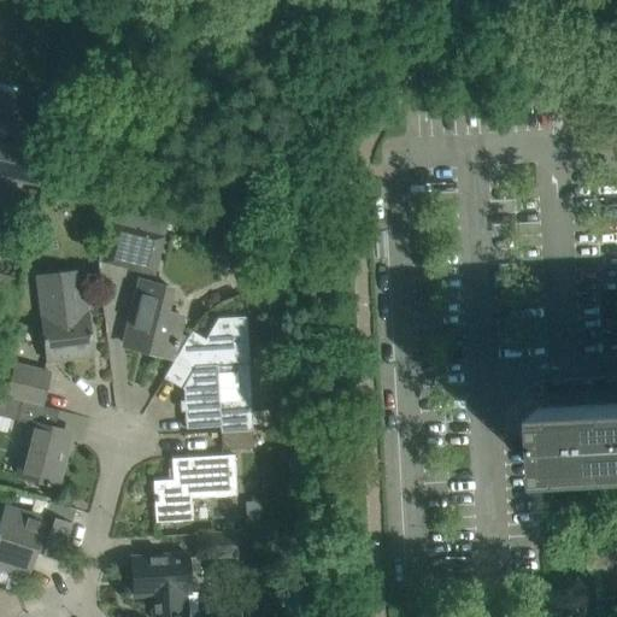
[(11,115),(0,111),(0,136),(5,139),(11,115)]
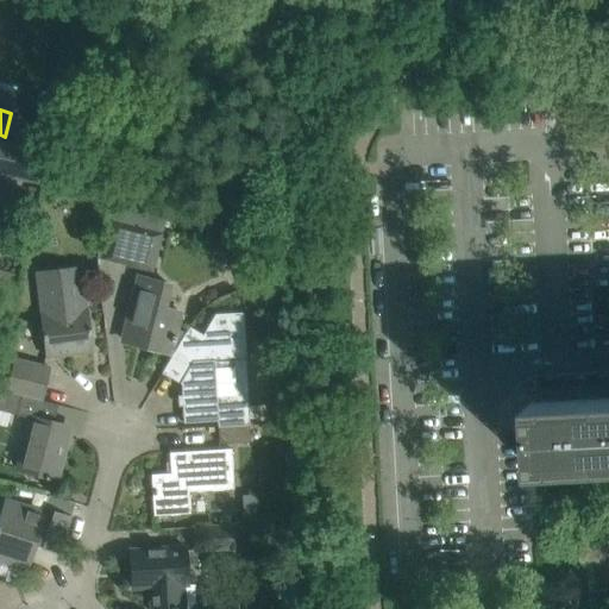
[(0,173),(43,184),(51,154),(2,142),(0,150),(0,173)]
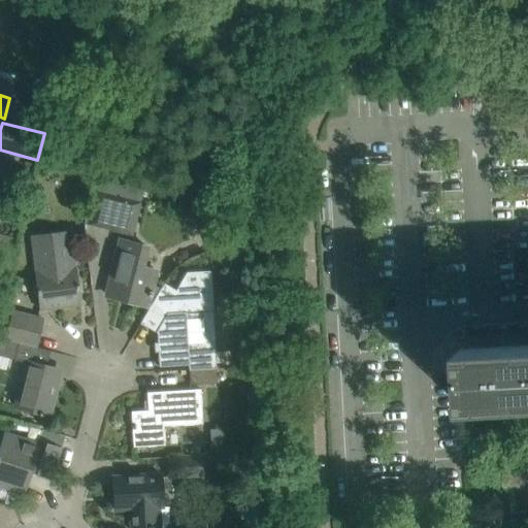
[(92,178),(89,190),(85,204),(83,223),(131,235),(138,202),(141,191),(92,178)]
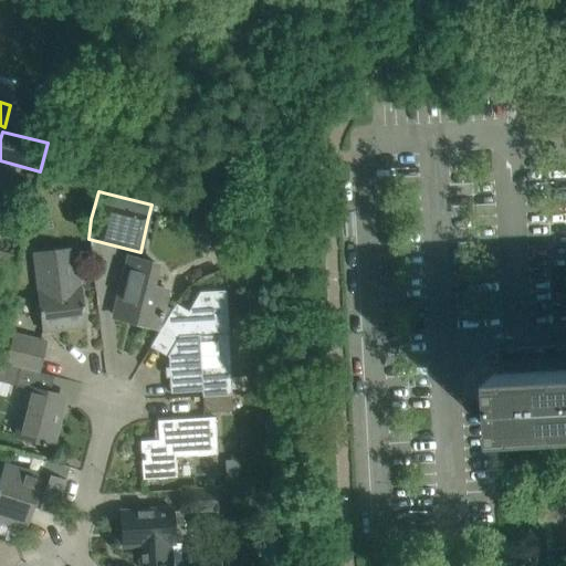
[(37,293),(42,332),(85,326),(80,287),(79,287),(73,247),(34,252),(39,293),(37,293)]
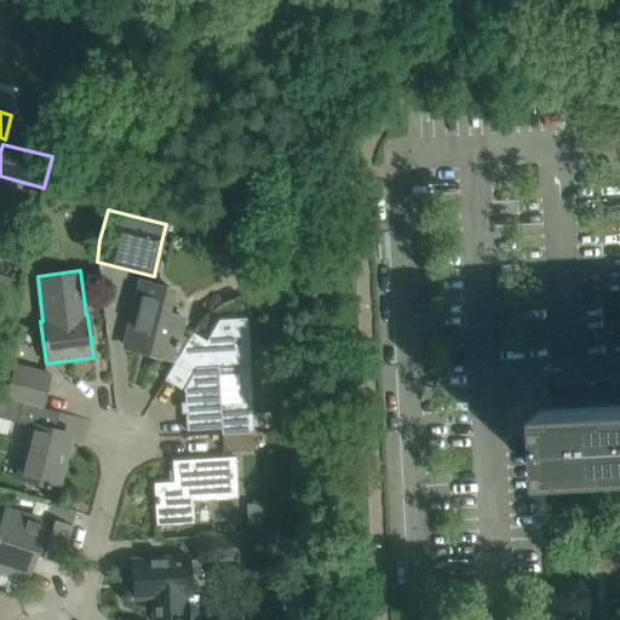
[(172,290),(141,282),(125,344),(141,348),(142,344),(151,346),(150,354),(172,360),(183,319),(166,314),(172,290)]
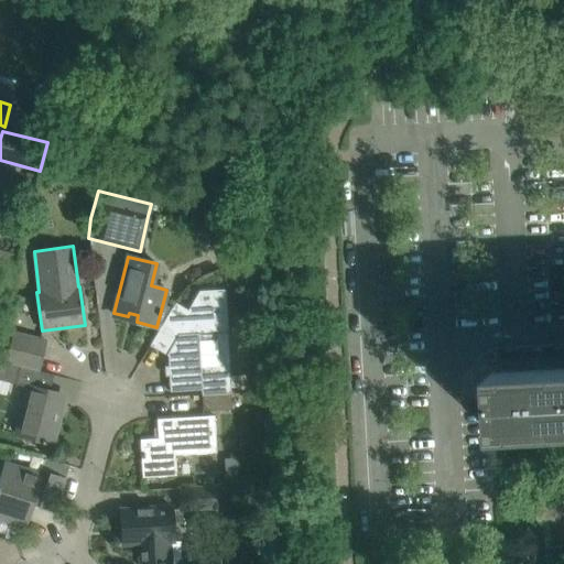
[(170,308),(149,345),(167,356),(167,366),(170,366),(170,376),(169,376),(169,391),(202,390),(202,394),(230,392),(227,333),(225,289),(198,291),(186,310),(174,303),(170,308)]
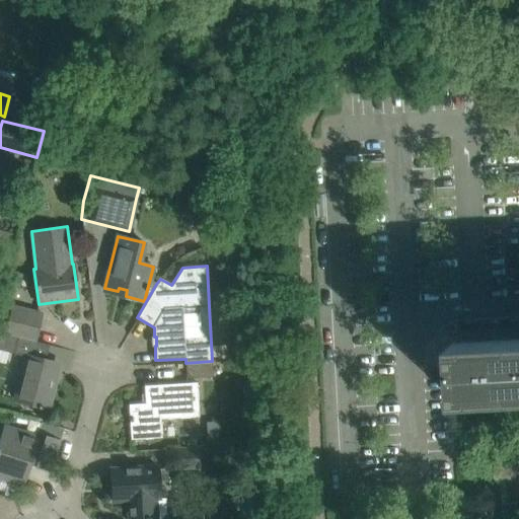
[(35,342),(43,314),(11,306),(4,334),(16,337),(35,342)]
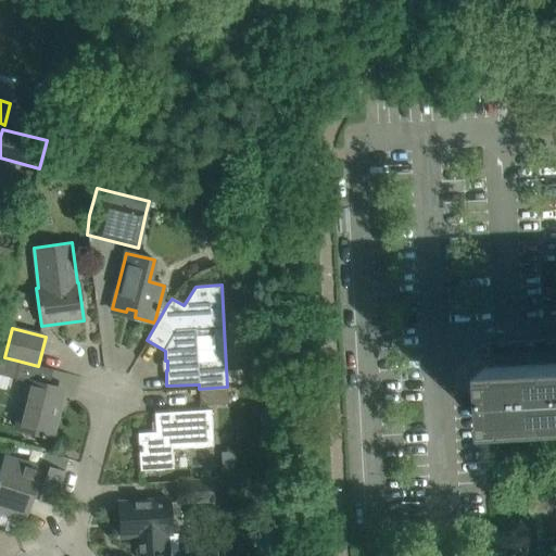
[(0,375),(13,378),(17,361),(4,357),(0,355),(0,375)]
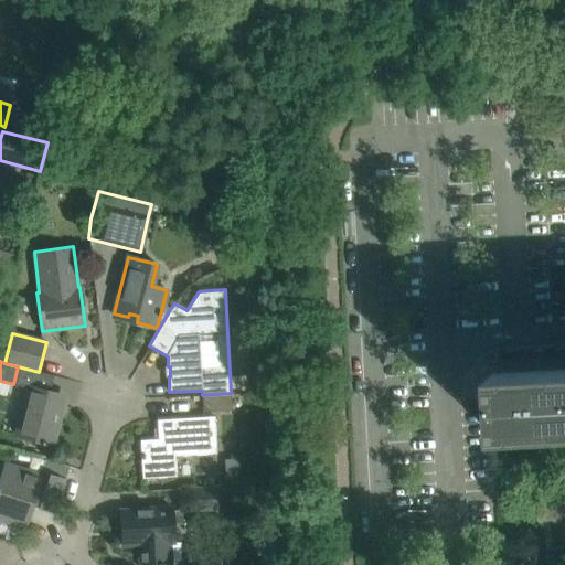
[(53,375),(39,372),(18,366),(13,384),(27,387),(16,435),(41,441),(40,444),(45,445),(45,443),(53,445),(62,408),(57,407),(61,395),(49,392),(53,375)]
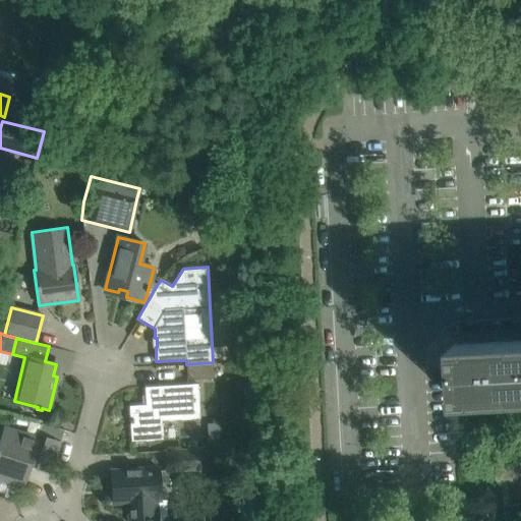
[(520,340),(454,344),(457,399),(520,395),(520,340)]
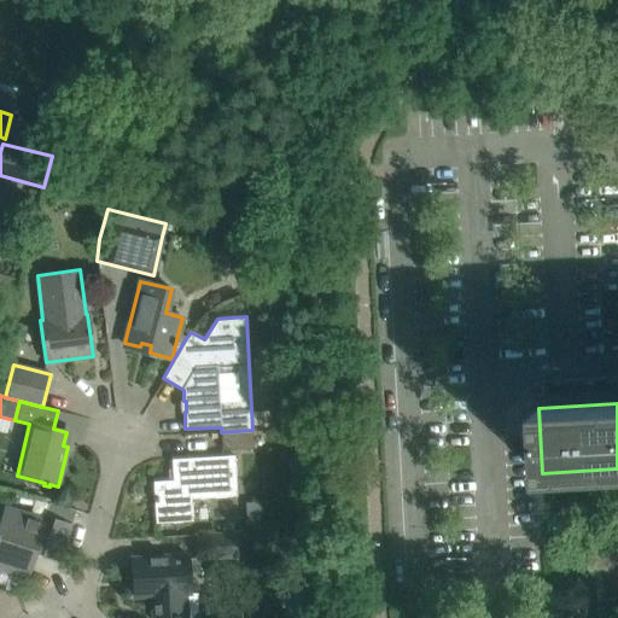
[(252,430),(221,432),(222,449),(254,448),(252,430)]
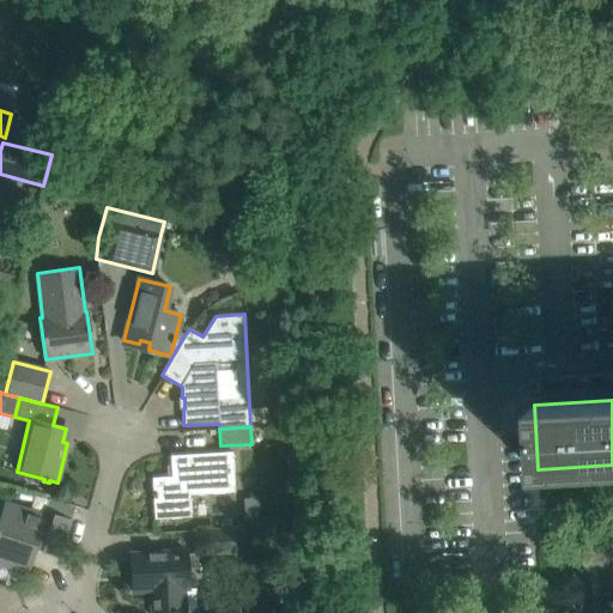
[(170,455),(171,477),(151,478),(153,519),(190,517),(188,495),(234,491),(232,450),(170,455)]
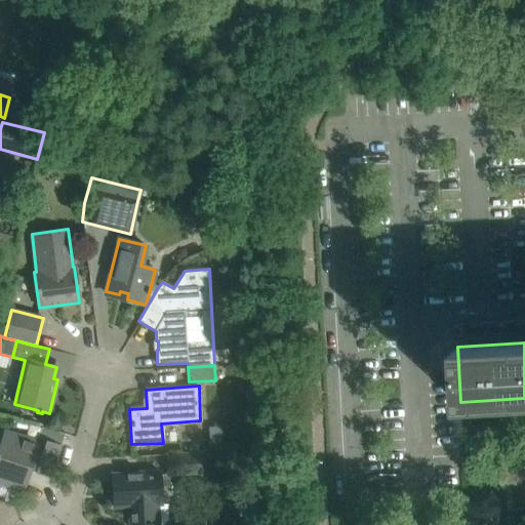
[(7,486),(23,491),(30,469),(49,475),(59,445),(45,441),(43,445),(37,443),(38,441),(3,430),(0,440),(0,493),(4,495),(7,486)]
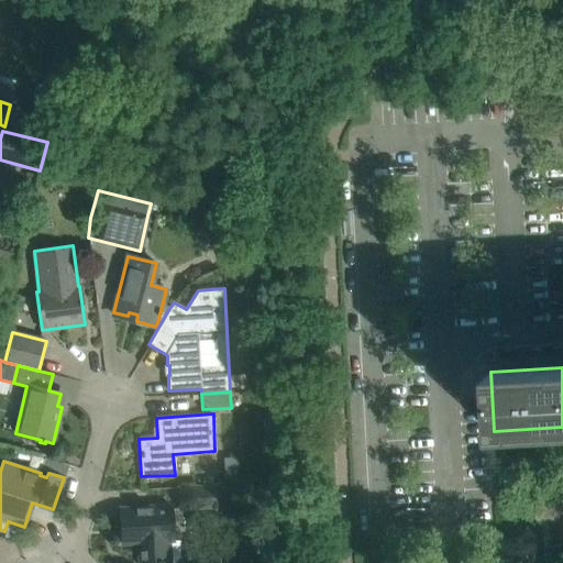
[(179,508),(214,506),(213,486),(178,488),(179,508)]
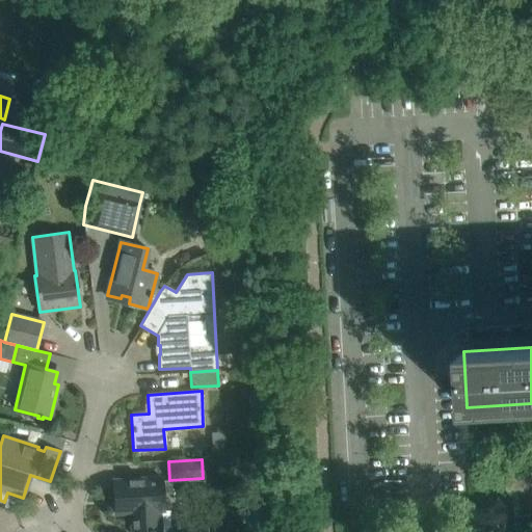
[(161,477),(113,480),(114,513),(130,513),(131,531),(158,531),(157,511),(163,511),(161,477)]
